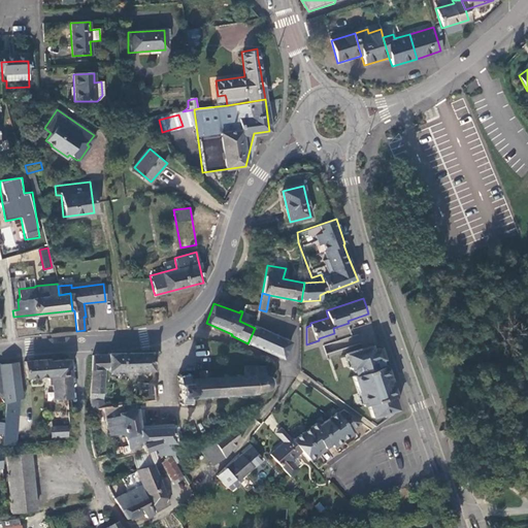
[(248,343),(283,359),(291,342),(279,336),(279,335),(272,332),(272,333),(256,326),(255,328),(248,343)]
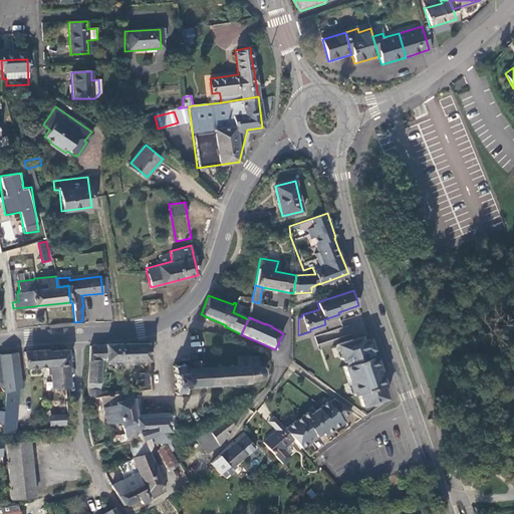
[(360,336),(336,343),(341,358),(342,358),(344,365),(343,365),(353,395),(357,393),(360,401),(365,405),(371,403),(371,402),(375,400),(376,401),(386,398),(381,386),(384,384),(374,355),(372,356),(370,349),(372,348),(368,338),(361,340),(360,336)]
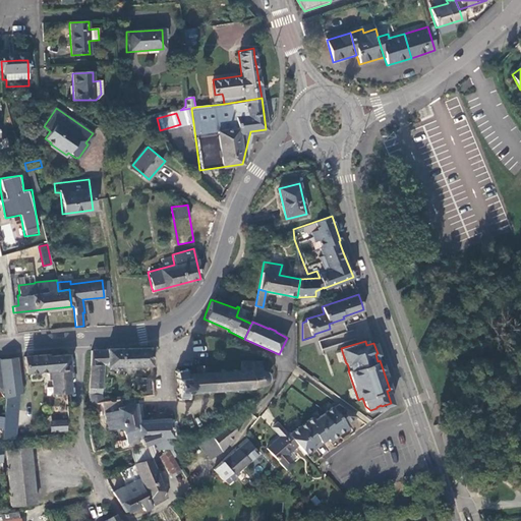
[(107,365),(152,364),(151,347),(107,348),(107,349),(91,349),(89,405),(96,404),(95,397),(102,397),(103,363),(107,364),(107,365)]
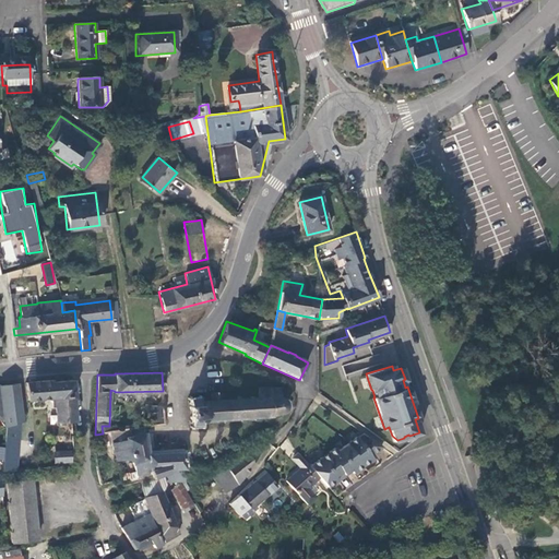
[(57,423),(76,420),(72,378),(51,380),(51,379),(25,381),(27,400),(54,397),(57,423)]
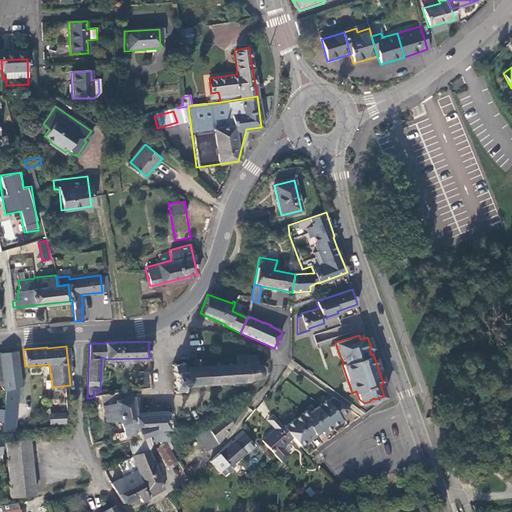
[(0,379),(2,379),(4,390),(5,390),(18,387),(21,386),(17,350),(0,352),(0,379)]
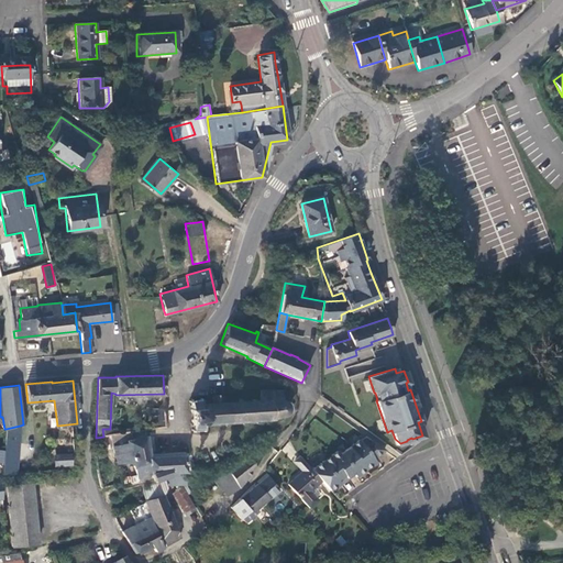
[(191,409),(190,409),(191,422),(192,422),(192,429),(191,429),(191,430),(192,430),(194,432),(195,432),(195,430),(202,430),(202,431),(205,431),(205,430),(206,430),(206,427),(205,427),(205,424),(224,422),(224,424),(229,424),(229,422),(242,420),(242,423),(245,422),(245,420),(255,419),(255,422),(258,422),(258,419),(274,418),(274,416),(283,416),(283,415),(284,414),(285,414),(286,412),(287,411),(288,410),(289,408),(289,407),(289,405),(288,403),(287,401),(286,400),(285,400),(284,399),(282,399),(280,390),(258,390),(260,399),(254,399),(254,398),(251,398),(251,400),(242,400),(242,398),(239,398),(239,400),(223,401),(223,396),(212,396),(213,403),(202,404),(202,401),(203,401),(203,399),(202,399),(202,397),(200,398),(200,399),(192,400),(192,398),(190,398),(190,400),(189,400),(189,401),(190,401),(191,409)]
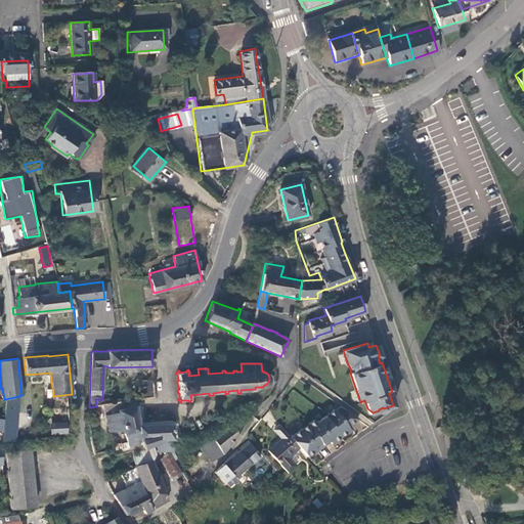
[(145,398),(155,397),(154,379),(144,381),(145,398)]
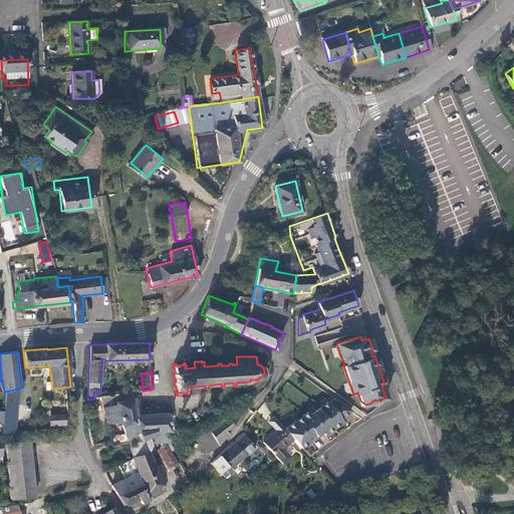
[(18,389),(5,392),(2,422),(1,433),(15,434),(18,389)]
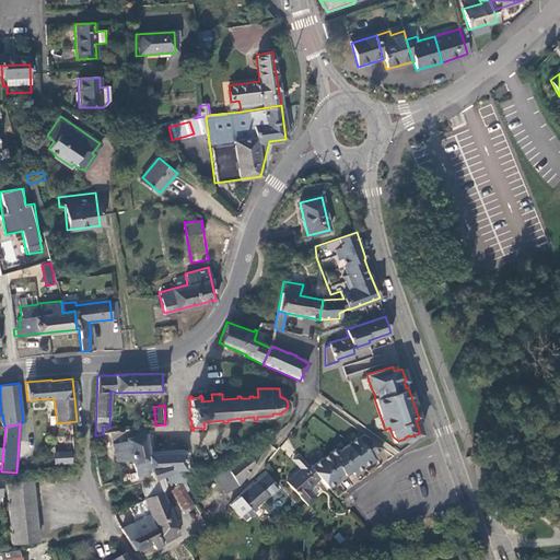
[(131,464),(137,475),(149,469),(148,466),(147,453),(146,428),(111,432),(116,461),(130,458),(131,464)]
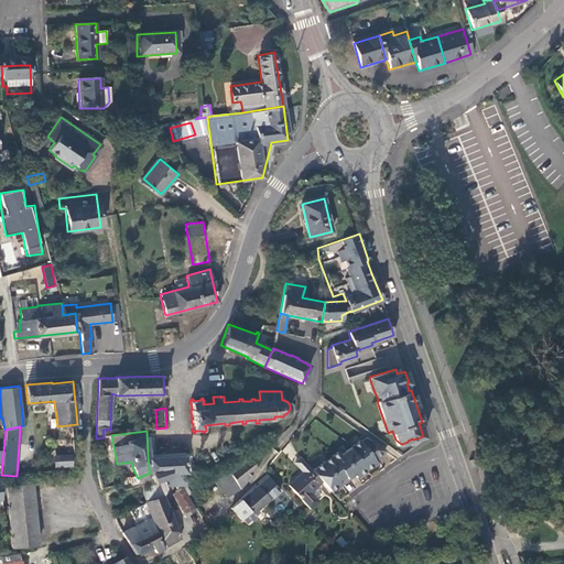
[(338,451),(313,469),(323,480),(331,489),(354,473),(356,476),(378,461),(376,457),(386,451),(366,436),(340,454),(338,451)]
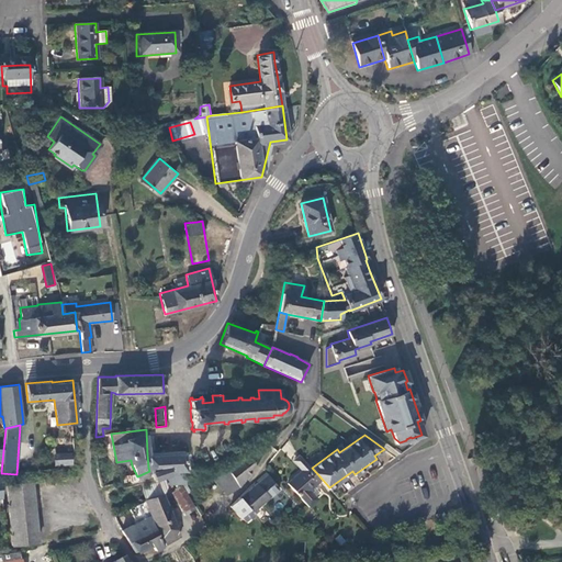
[(258,449),(216,478),(227,495),(242,485),(263,457),(258,449)]
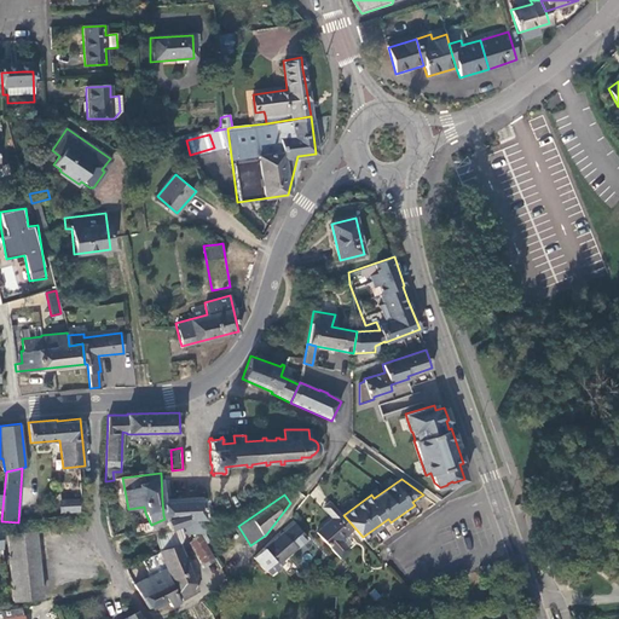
[(77,497),(61,498),(61,510),(77,509),(77,497)]
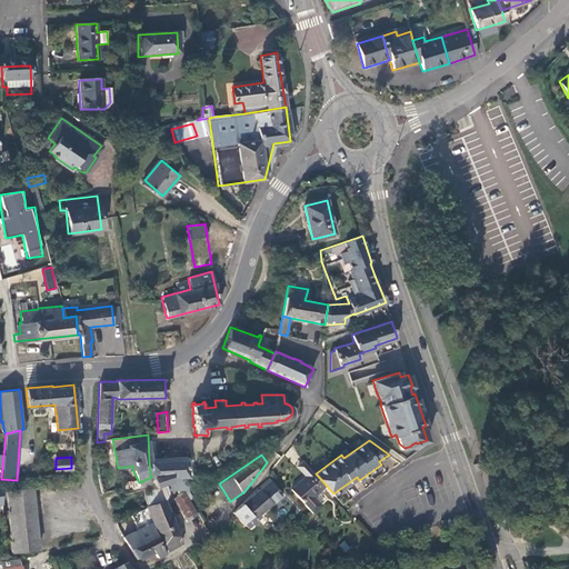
[(167,479),(168,479),(167,476),(185,473),(183,458),(149,460),(150,473),(151,477),(153,483),(155,483),(156,487),(159,486),(158,482),(167,479)]
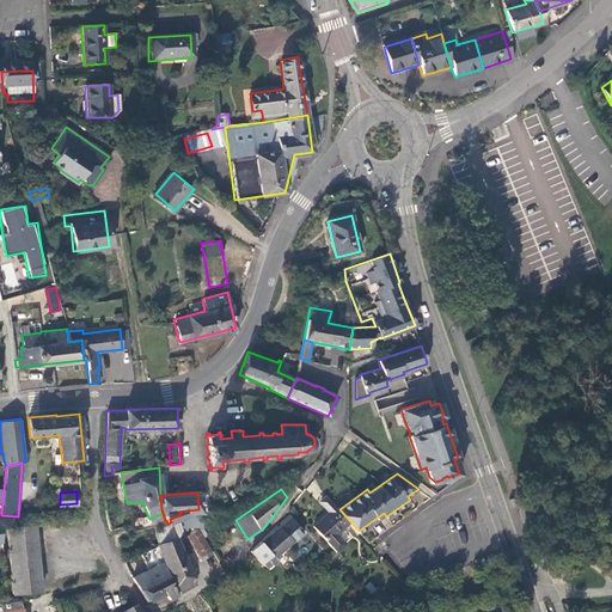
[(319,501),(329,512),(336,506),(325,495),(319,501)]
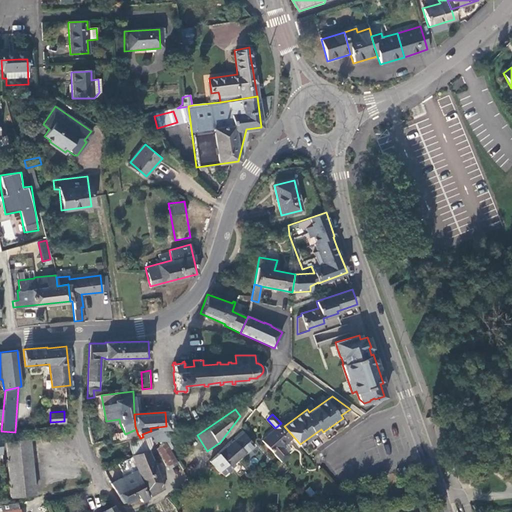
[(284,426),(281,423),(275,428),(262,440),(280,460),(289,454),(282,446),(293,436),(284,426)]
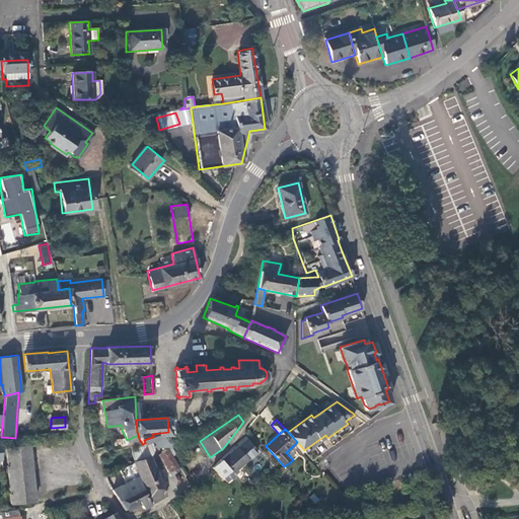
[(247,438),(230,454),(238,464),(232,469),(236,474),(240,471),(238,469),(258,450),(247,438)]
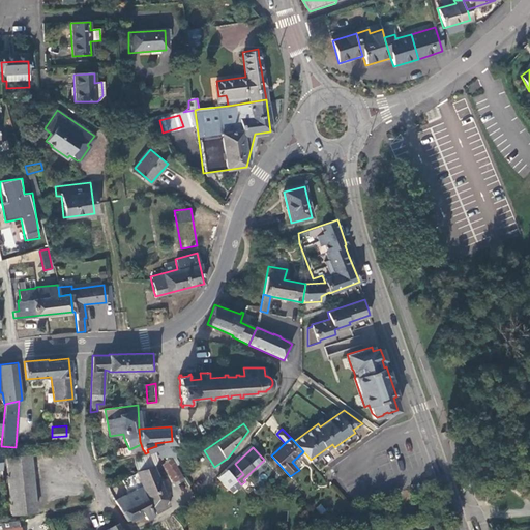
[(31,453),(6,455),(11,513),(35,511),(31,453)]
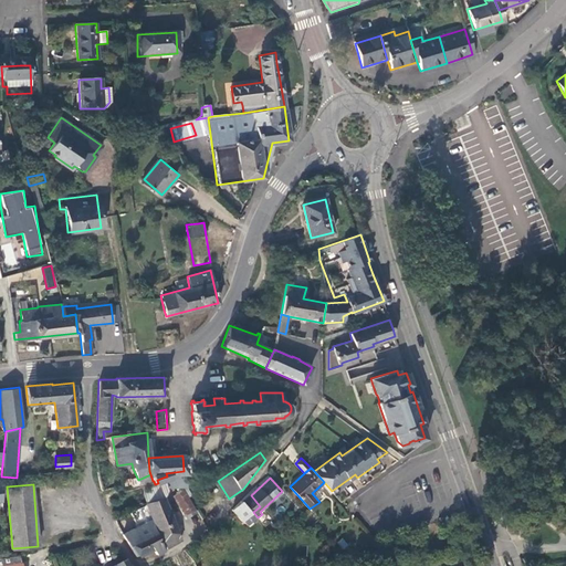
[(185,514),(197,507),(190,496),(192,494),(188,486),(169,485),(166,495),(168,501),(175,495),(185,514)]
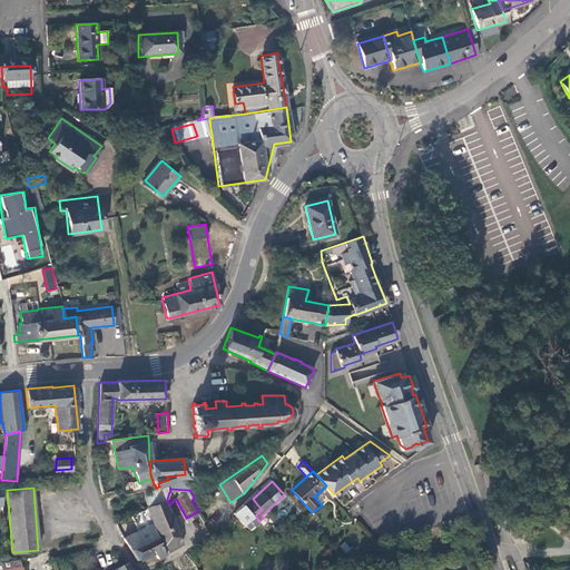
[(148,505),(166,552),(183,542),(169,504),(167,499),(148,505)]
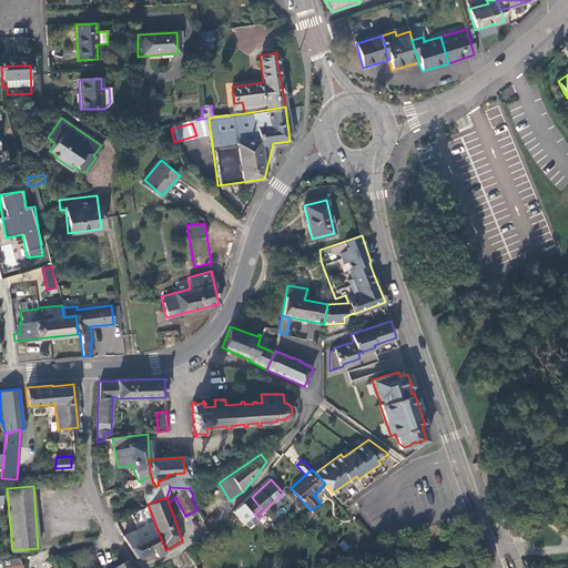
[(261,508),(252,497),(245,504),(244,503),(234,511),(244,524),(245,523),(250,527),(259,519),(254,514),(261,508)]
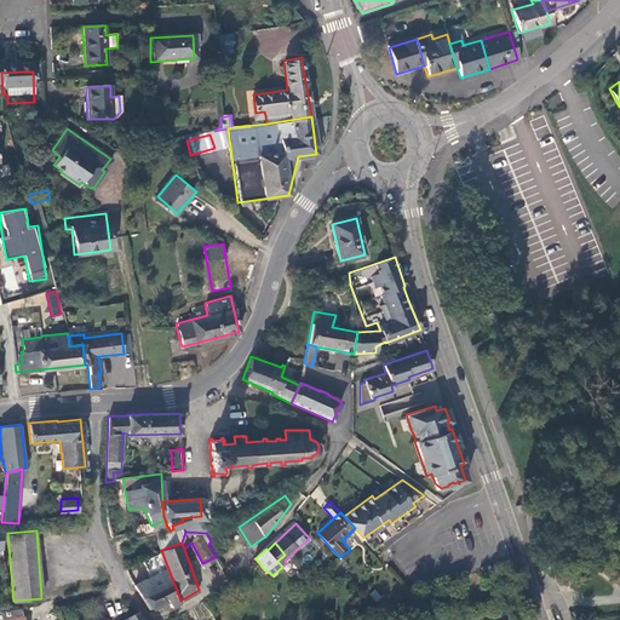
[(136,585),(150,609),(168,600),(172,606),(179,602),(166,569),(136,585)]
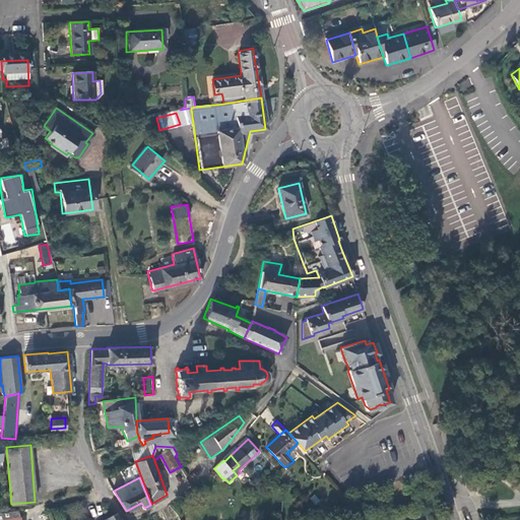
[(20,519),(19,510),(0,513),(0,519),(20,519)]
